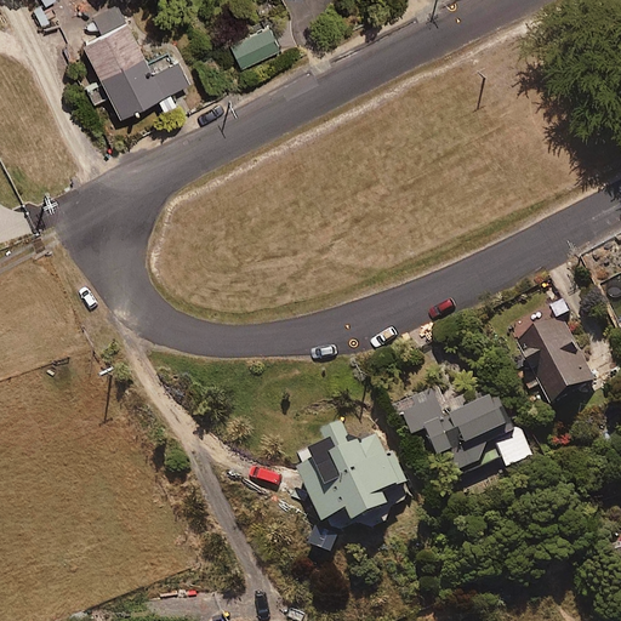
[(35,0),(27,5),(38,26),(49,20),(43,9),(53,3),(52,0),(35,0)]
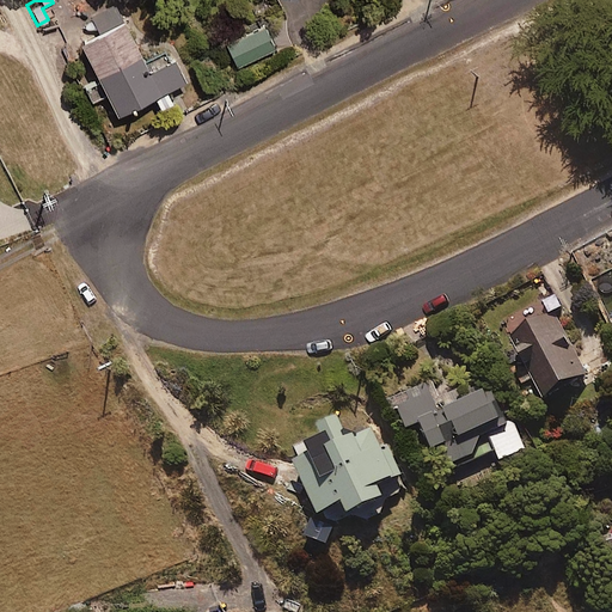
[(105,91),(115,110),(151,92),(157,105),(171,98),(164,86),(183,77),(171,53),(145,66),(112,0),(102,0),(68,18),(96,73),(80,80),(90,99),(105,91)]
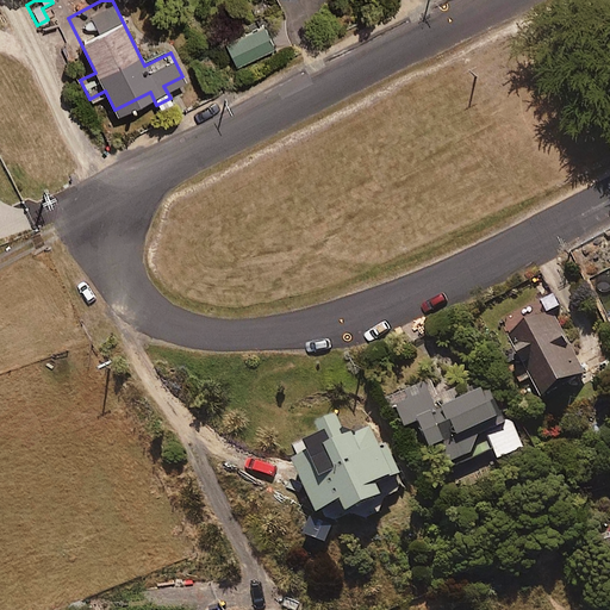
[(234,63),(272,45),(262,24),(224,41),(234,63)]
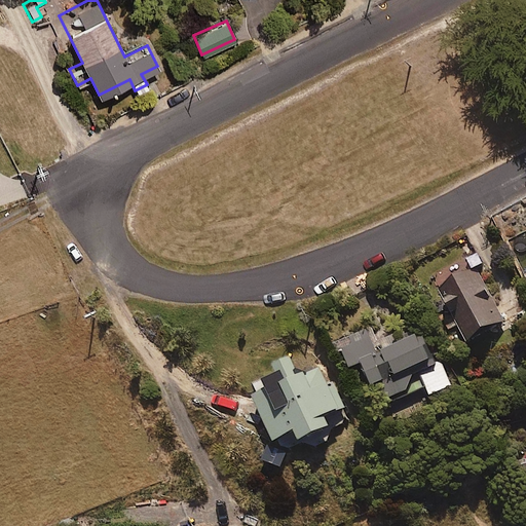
[(436,305),(447,328),(456,323),(465,339),(503,320),(475,266),(438,286),(445,300),(436,305)]
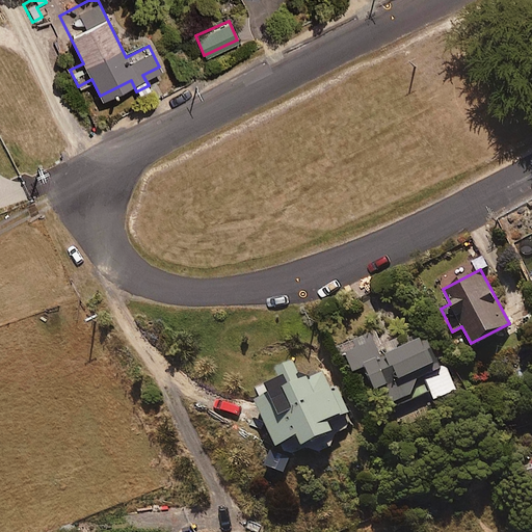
[(425,336),(383,353),(374,330),(348,342),(369,391),(388,383),(396,403),(430,390),(433,399),(456,390),(446,365),(439,367),(431,349),(425,336)]
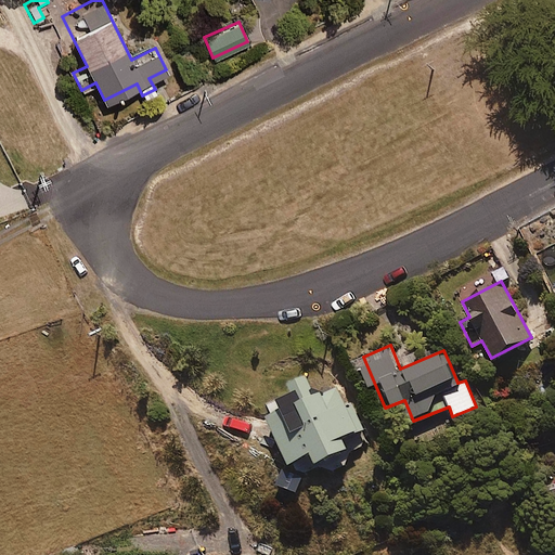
[(313,396),(308,385),(267,403),(272,414),(266,417),(287,464),(310,454),(314,464),(347,450),(340,437),(362,427),(351,403),(341,383),(313,396)]
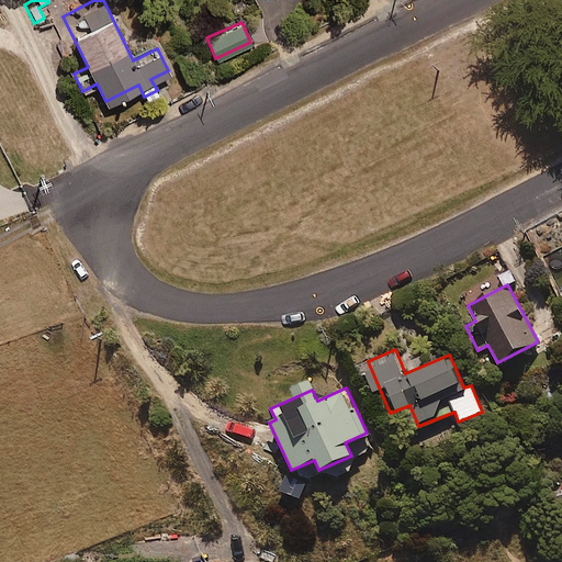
All buildings are outlined.
